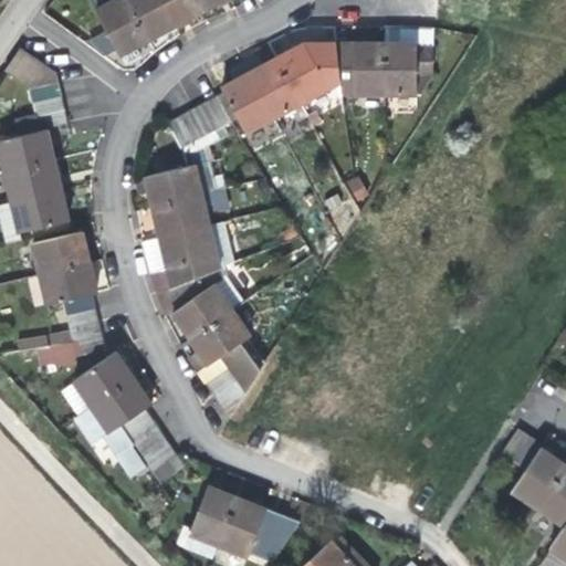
[(90,0),(96,10),(114,0),(90,0)]
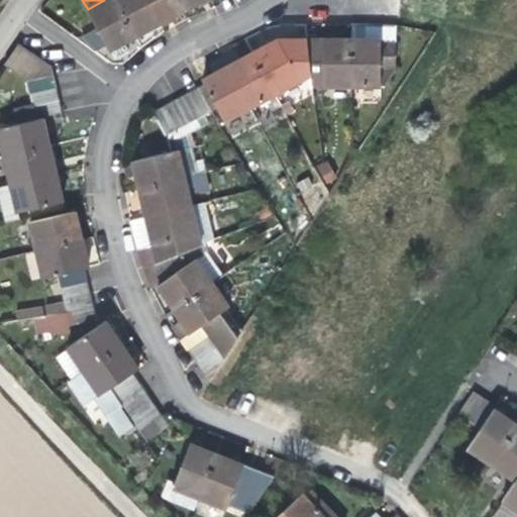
[(107,44),(110,50),(111,49),(123,42),(127,40),(135,36),(115,0),(104,0),(88,9),(98,27),(107,44)]
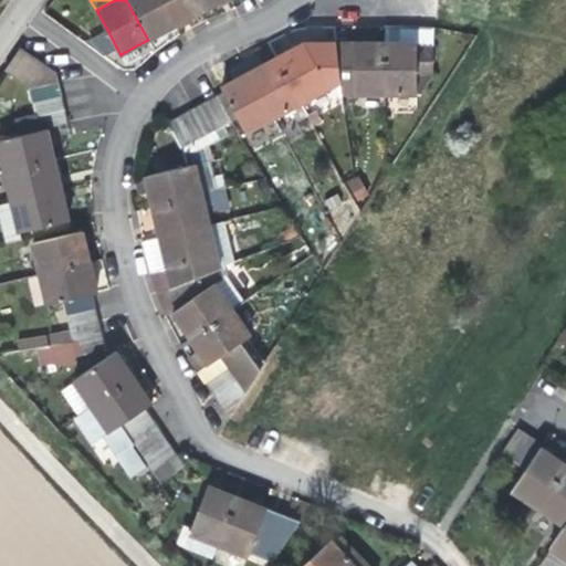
[(175,25),(160,0),(126,0),(148,40),(161,32),(175,25)]
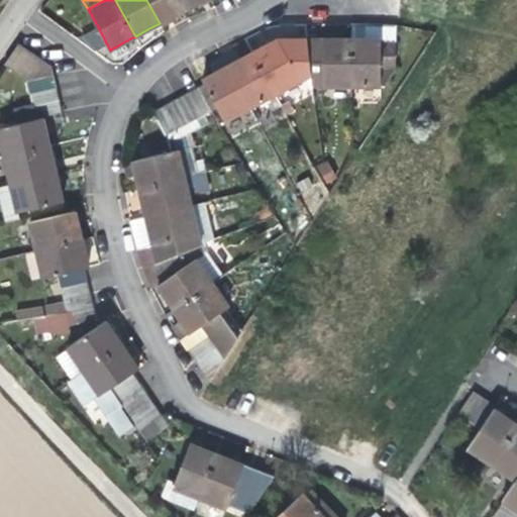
[(179,0),(146,0),(160,23),(173,16),(185,10),(179,0)]
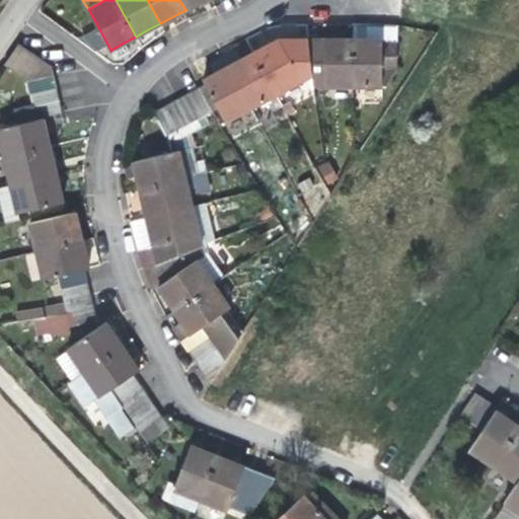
[(179,0),(186,10),(203,0),(179,0)]
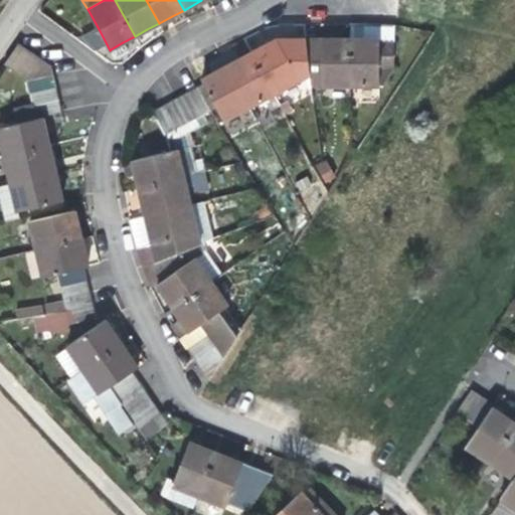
[(379,38),(379,24),(364,24),(350,24),(350,38),(379,38)]
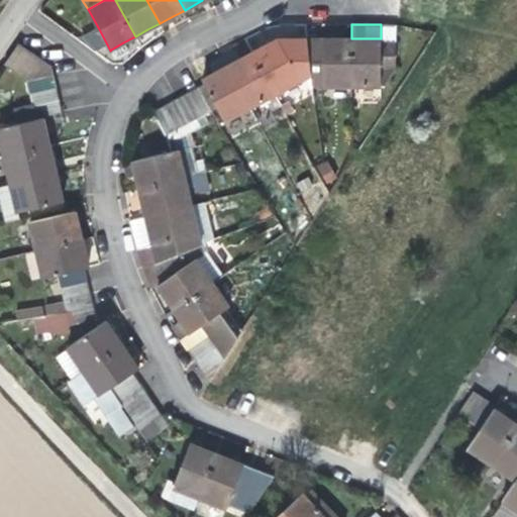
[(107,44),(98,27),(82,36),(98,49),(107,44)]
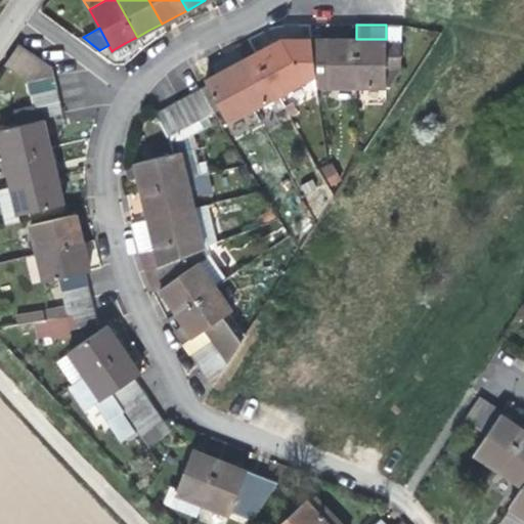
[(281,39),(256,53),(278,95),(314,76),(311,39),(293,39),(281,39)]
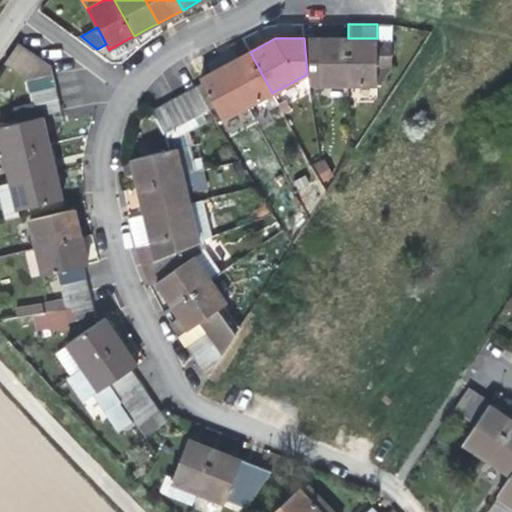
[(348,84),(348,38),(320,38),(304,38),(307,74),(308,85),(348,84)]
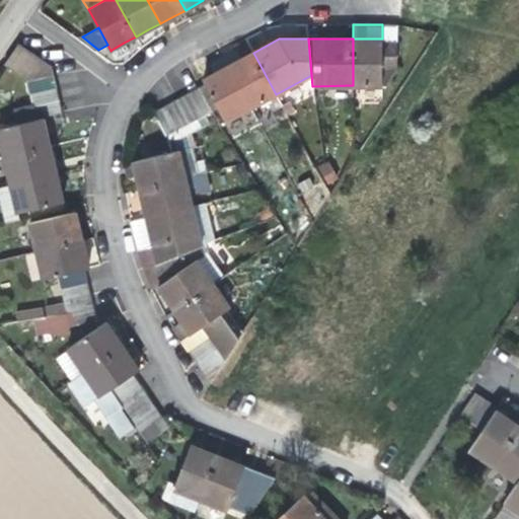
[(382,85),(382,42),(382,39),(353,39),(353,85),(382,85)]
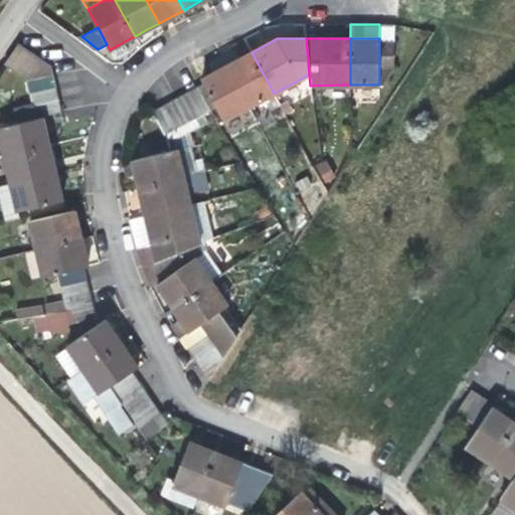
[(379,41),(379,84),(385,84),(394,68),(394,41),(379,41)]
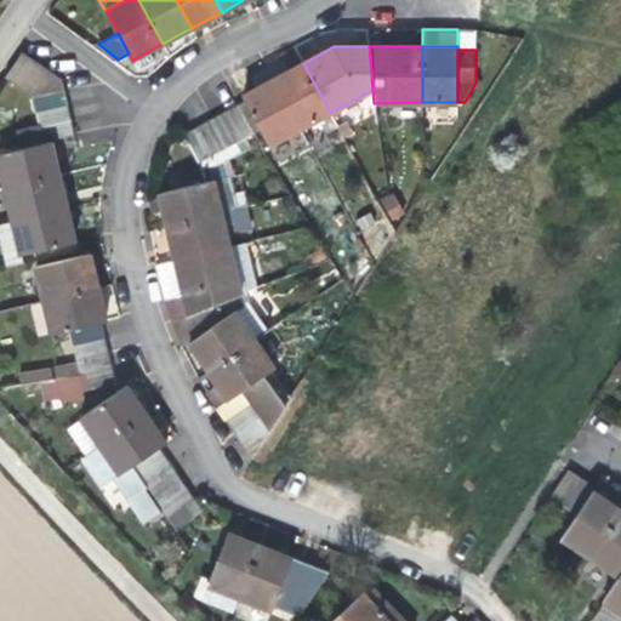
[(154,62),(148,51),(134,60),(140,70),(154,62)]
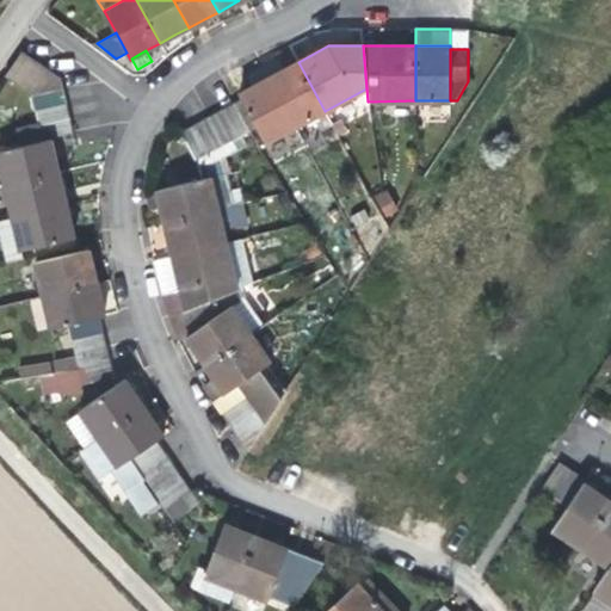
[(22,51),(4,76),(31,96),(63,88),(61,78),(22,51)]
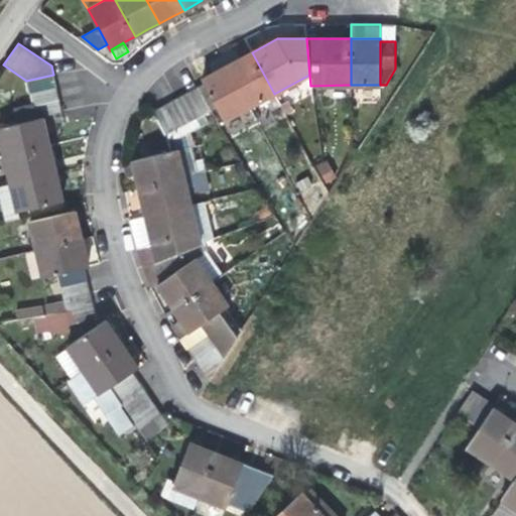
[(274,94),(252,52),(245,56),(240,58),(235,50),(223,56),(249,107),(274,94)]
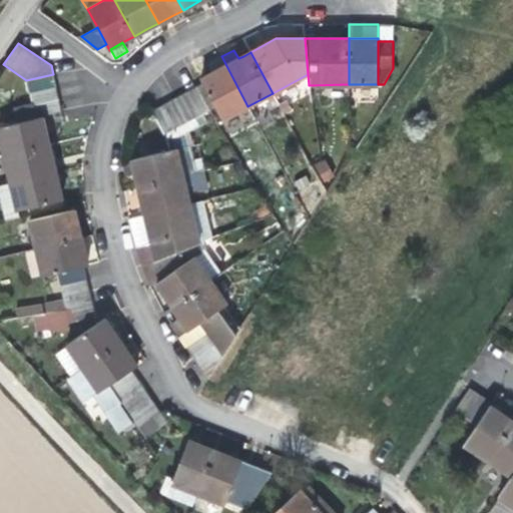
[(215,106),(222,119),(247,106),(221,56),(208,63),(213,72),(206,76),(200,79),(203,83),(215,106)]
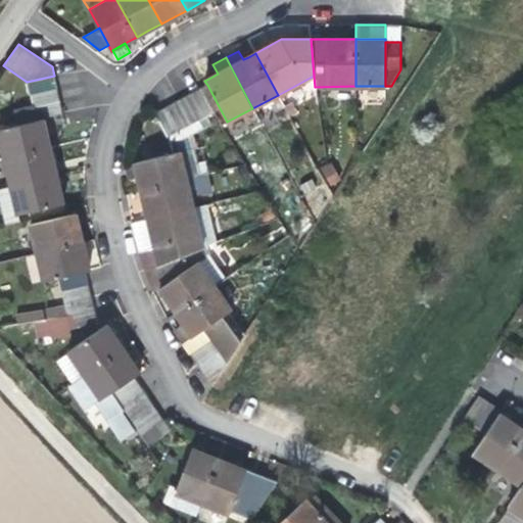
[(57,89),(54,76),(27,82),(30,95),(57,89)]
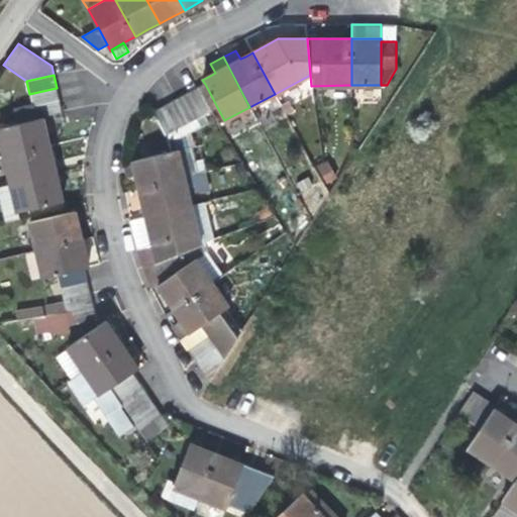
[(212,110),(217,107),(205,84),(199,86),(212,110)]
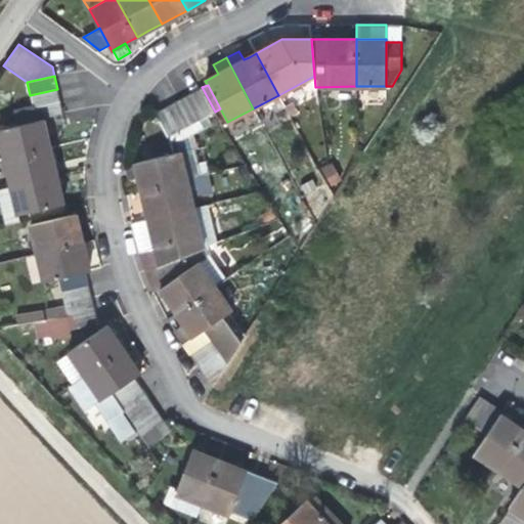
[(190,93),(204,118),(215,112),(202,87),(190,93)]
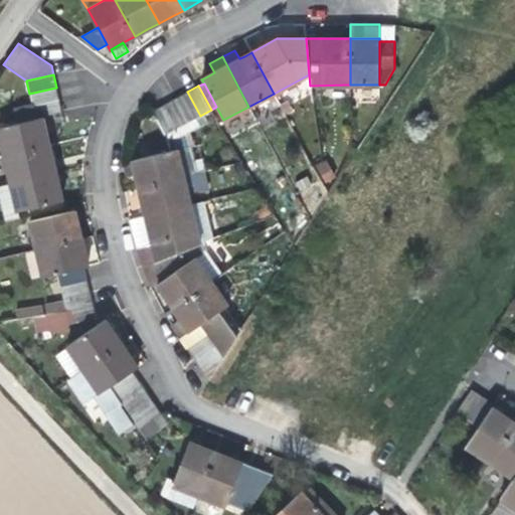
[(59,100),(56,88),(29,94),(32,105),(33,107),(59,100)]
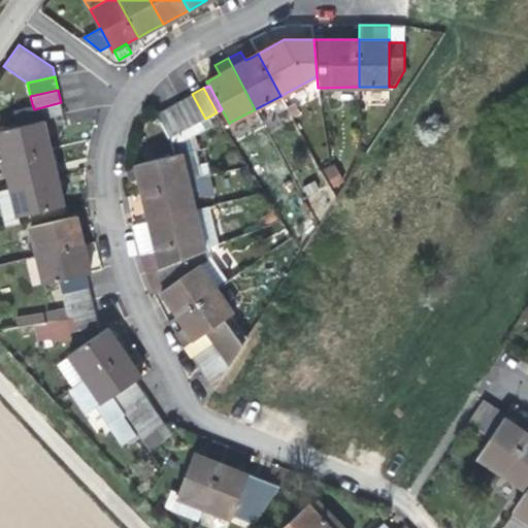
[(179,101),(193,125),(205,119),(192,94),(179,101)]
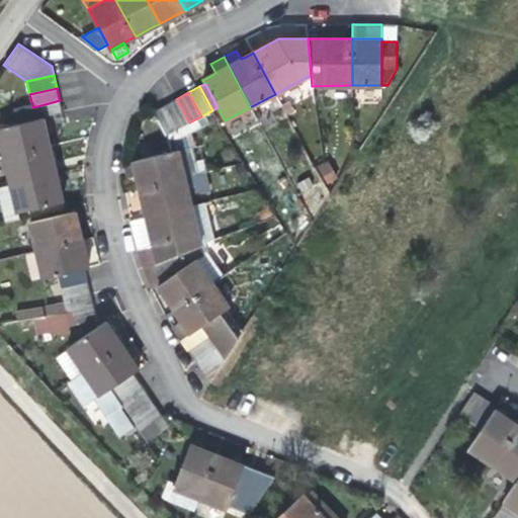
[(165,105),(178,130),(189,122),(176,99),(165,105)]
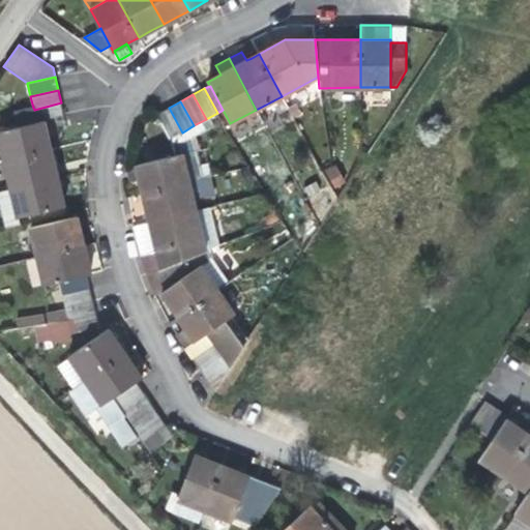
[(17,127),(43,120),(64,116),(61,102),(34,110),(33,108),(13,112),(17,127)]
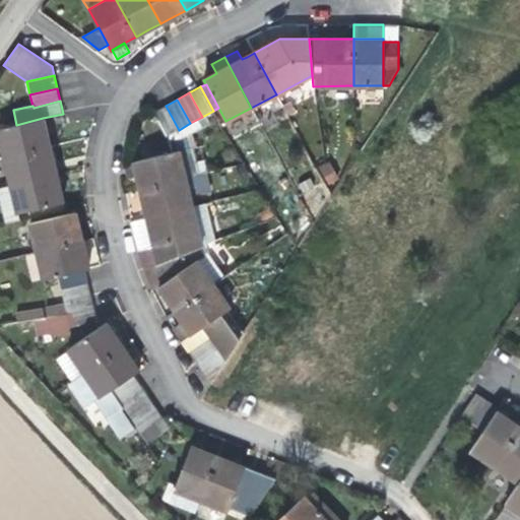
[(283,107),(287,117),(296,113),(290,103),(283,107)]
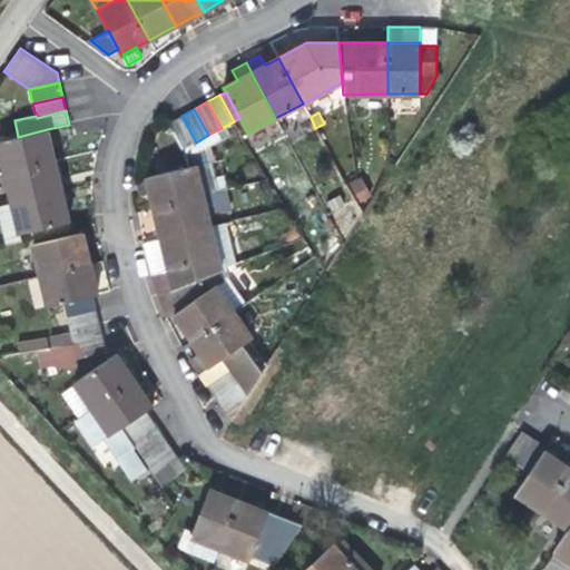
[(169,123),(183,149),(196,143),(182,116),(169,123)]
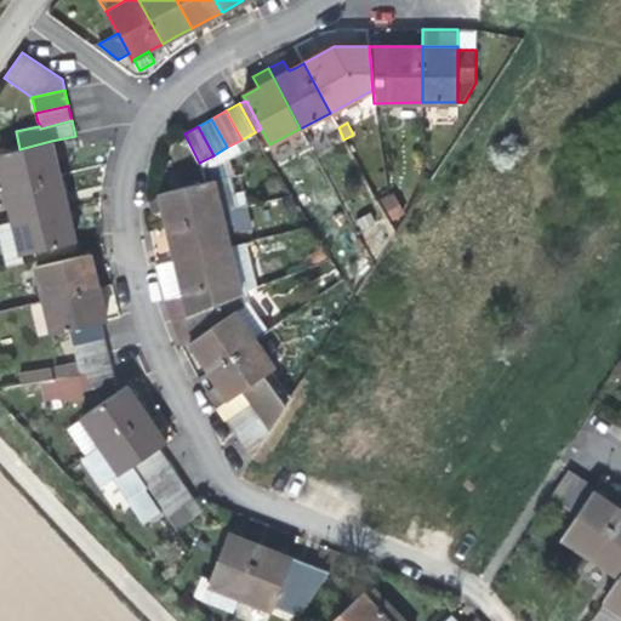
[(56,159),(51,141),(20,149),(0,153),(0,166),(5,188),(60,175),(56,159)]
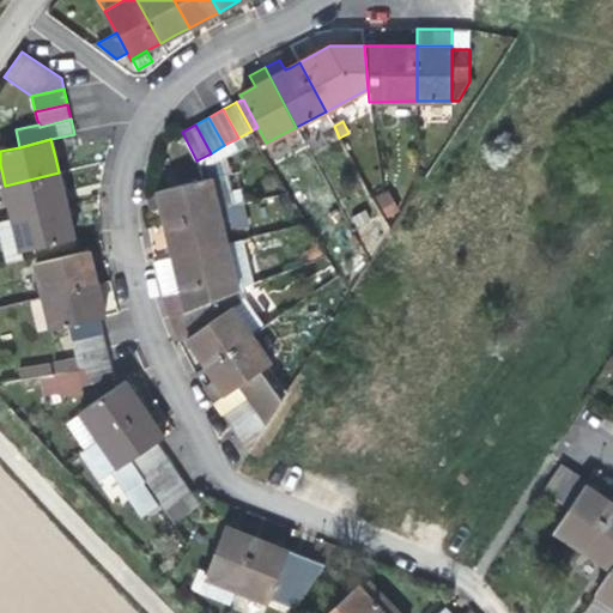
[(62,188),(59,173),(5,186),(13,218),(66,205),(62,188)]
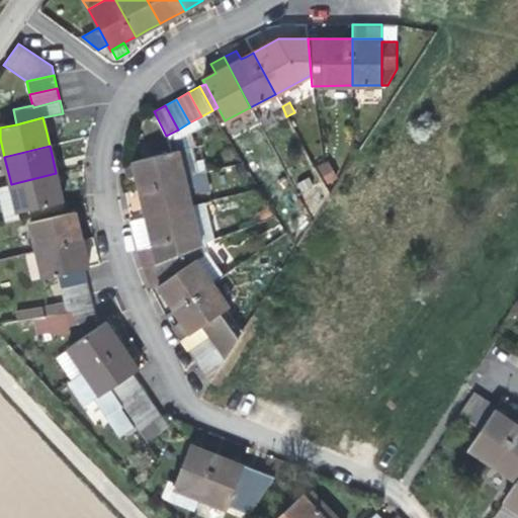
[(178,151),(185,178),(198,175),(191,148),(178,151)]
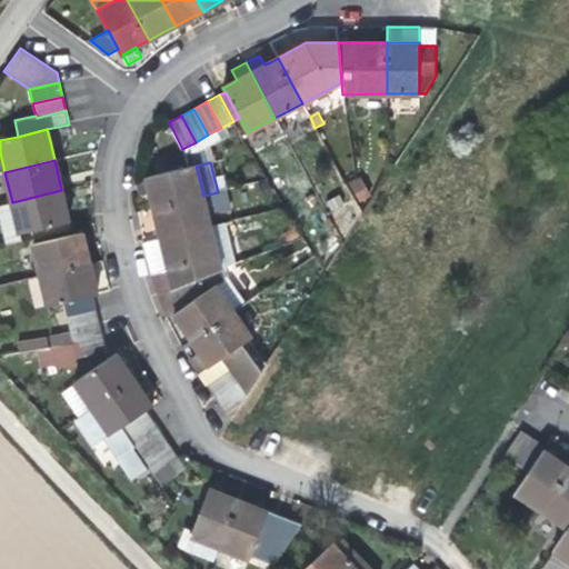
[(153,208),(203,196),(196,166),(147,177),(147,180),(150,193),(151,200),(153,208)]
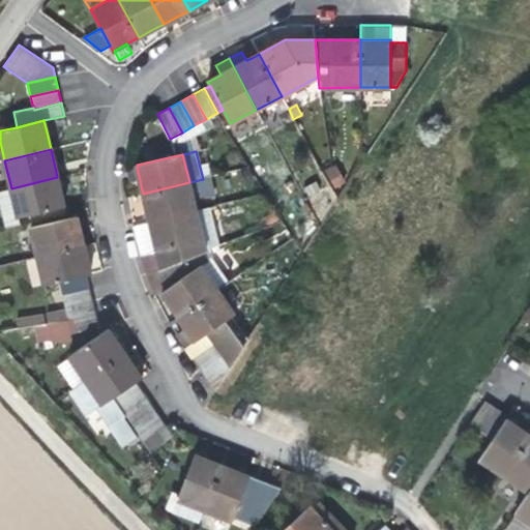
[(345,181),(335,165),(325,170),(334,187),(345,181)]
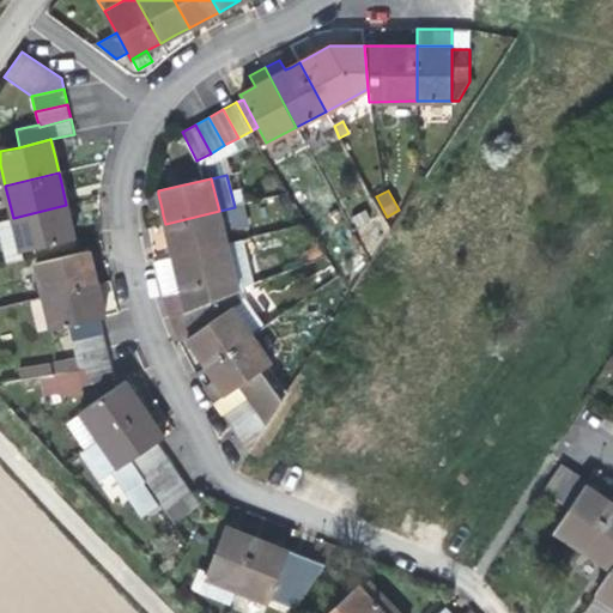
[(151,211),(162,208),(158,194),(147,196),(151,211)]
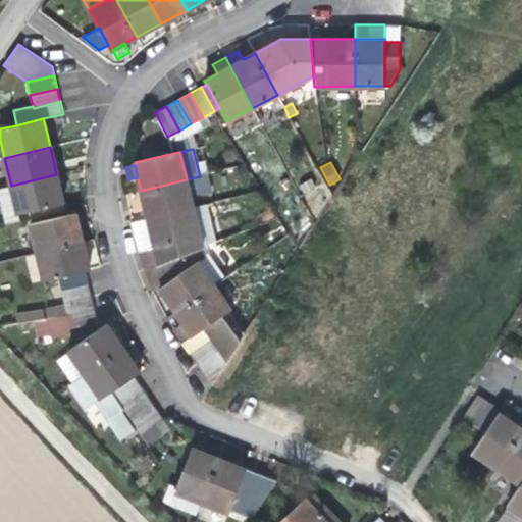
[(56,174),(11,186),(18,214),(29,211),(63,203),(60,189),(56,174)]
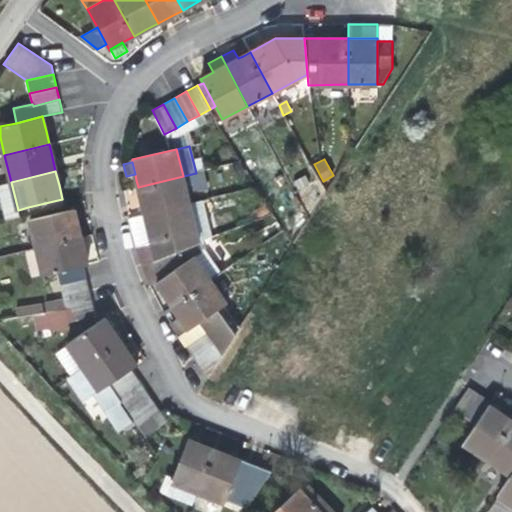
[(183,176),(187,193),(206,189),(202,172),(196,173),(183,176)]
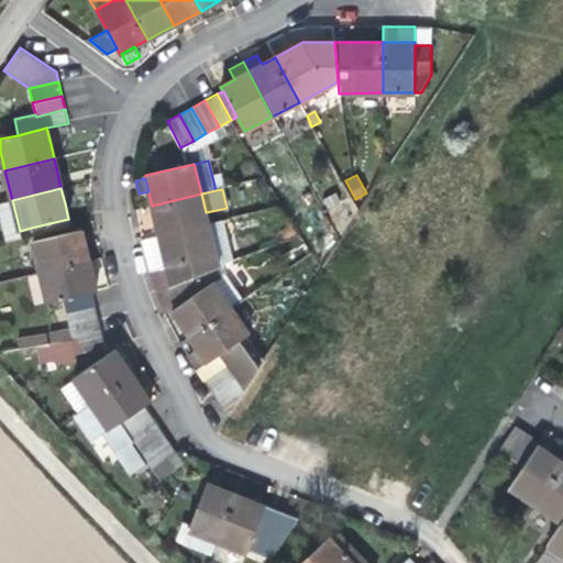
[(208,224),(206,212),(201,194),(152,206),(154,214),(155,221),(158,233),(159,235),(208,224)]
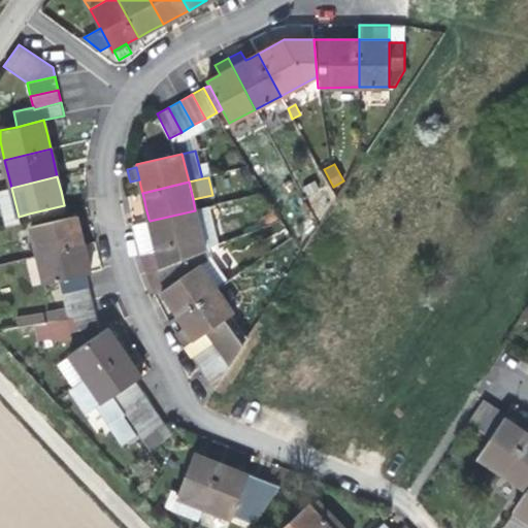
[(20,224),(19,217),(11,188),(0,190),(0,205),(5,228),(20,224)]
